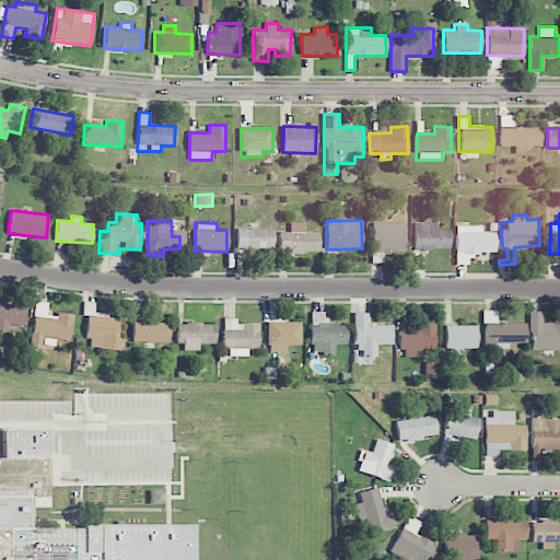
[(318,232),(305,232),(305,222),(290,223),(290,232),(279,232),(280,254),(319,253),(318,232)]
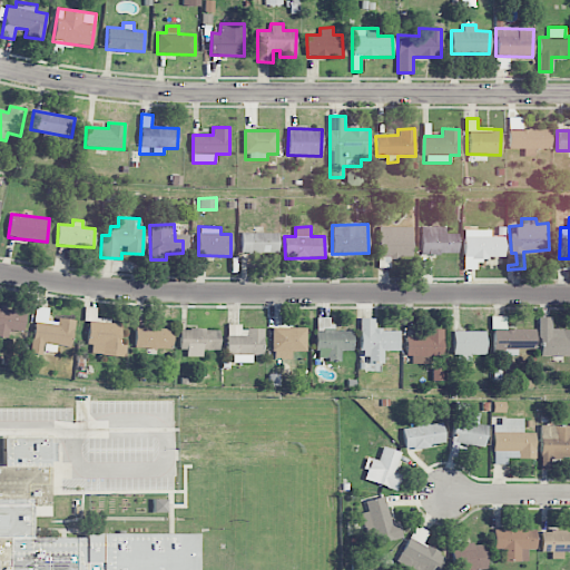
[(412,227),(379,227),(379,256),(411,257),(412,227)]
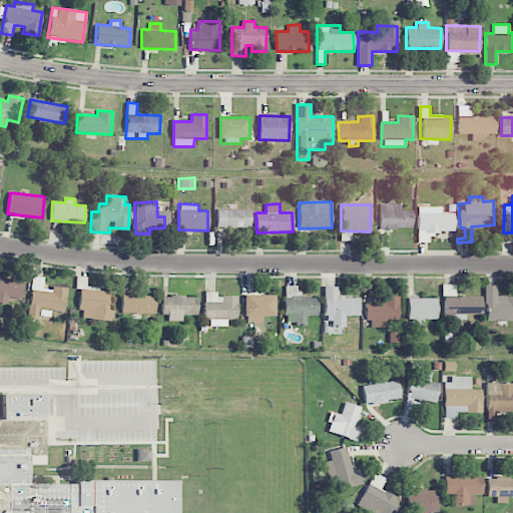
[(412,228),(412,209),(401,210),(401,204),(379,204),(379,229),(412,228)]
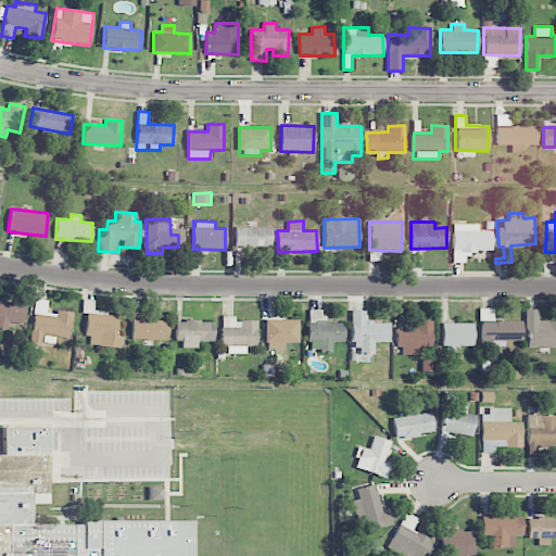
[(492,231),(479,231),(479,224),(453,224),(453,263),(465,263),(465,252),(492,252),(492,231)]
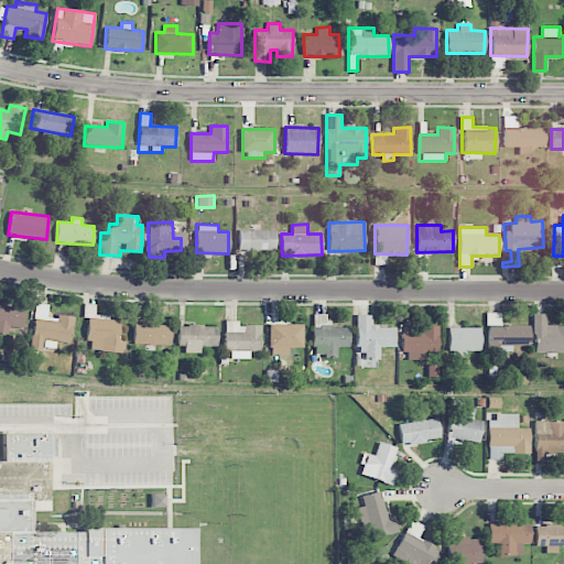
[(275,230),(238,230),(238,250),(275,250),(275,230)]
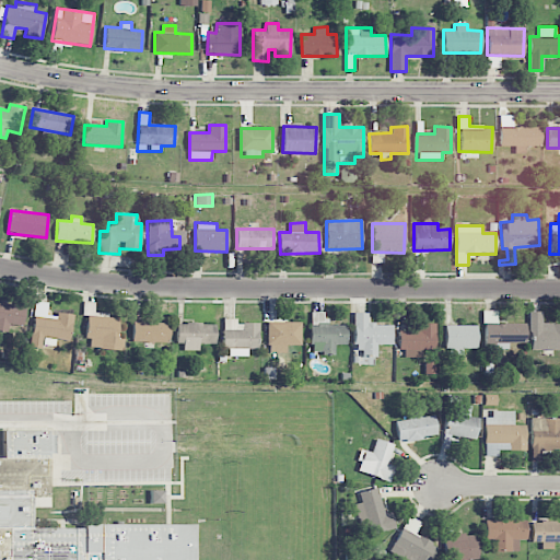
[(73,315),(47,312),(48,303),(36,301),(30,347),(41,349),(43,337),(70,340),(73,315)]
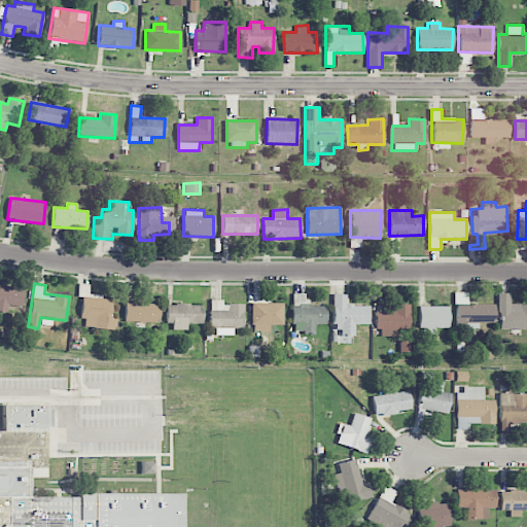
[(0,311),(6,313),(8,304),(21,307),(25,289),(0,284),(0,311)]
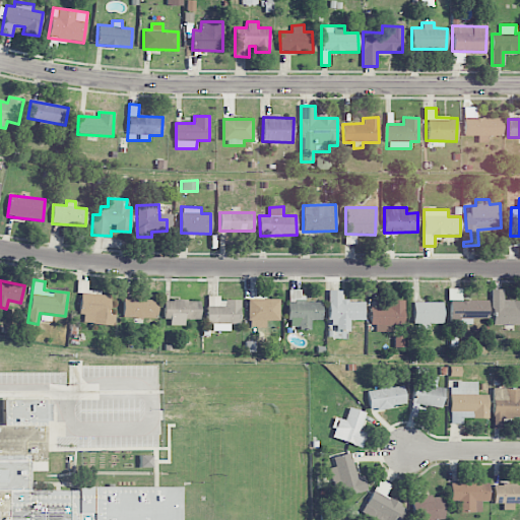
[(109,314),(110,295),(101,295),(101,290),(81,288),(80,323),(115,325),(115,314),(109,314)]
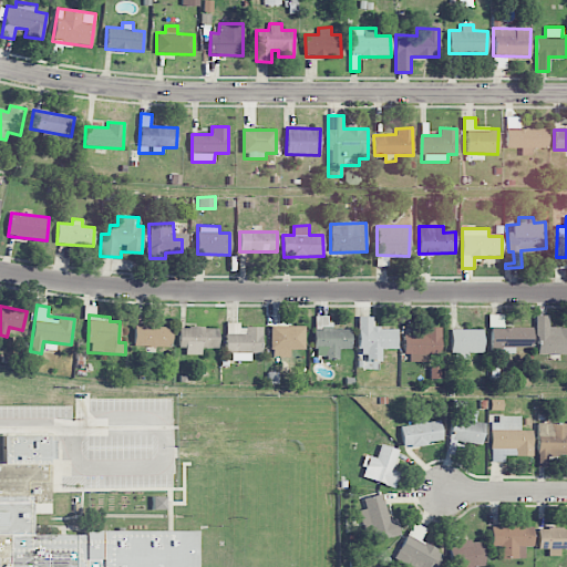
[(532,328),(504,328),(504,315),(490,315),(490,352),(514,352),(514,347),(533,347),(532,328)]
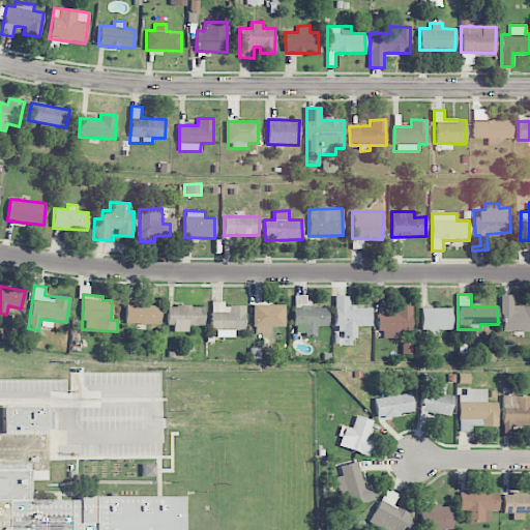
[(529,330),(529,305),(512,306),(513,295),(501,294),(501,331),(529,330)]
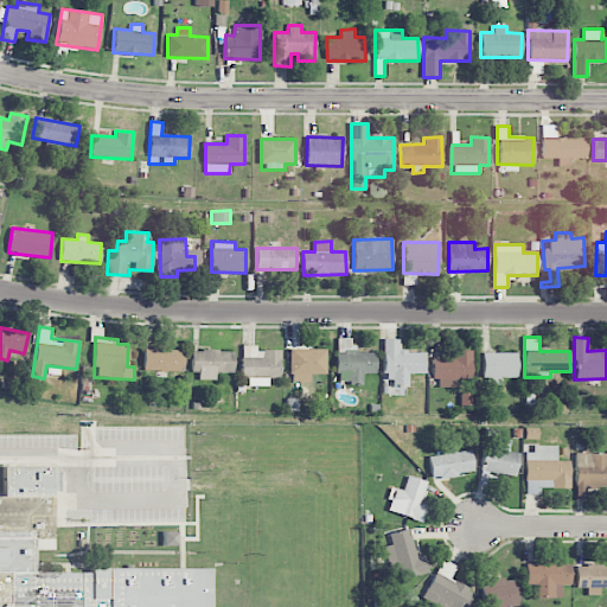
[(376,352),(355,352),(355,338),(338,338),(337,383),(363,383),(363,374),(376,374),(376,352)]
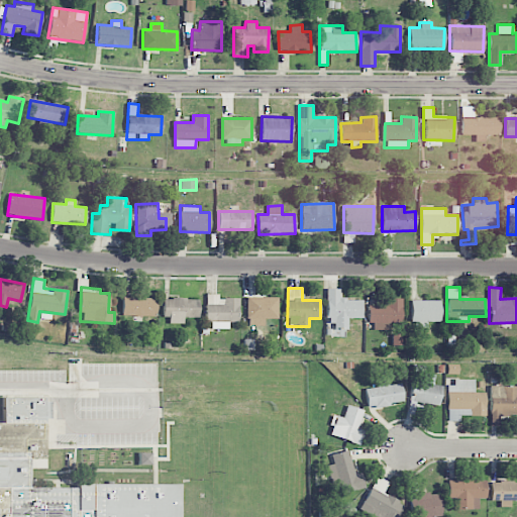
[(362,318),(363,300),(340,299),(340,289),(327,289),(326,321),(333,321),(333,335),(347,335),(347,318),(362,318)]
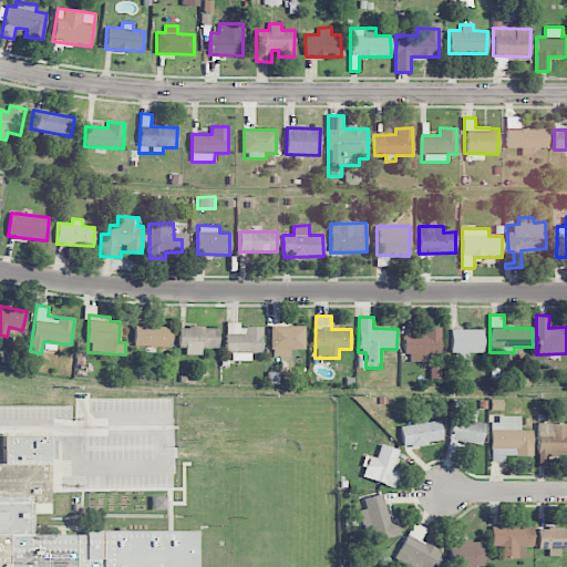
[(250,361),(250,352),(263,352),(261,327),(239,327),(239,322),(227,322),(227,361),(250,361)]
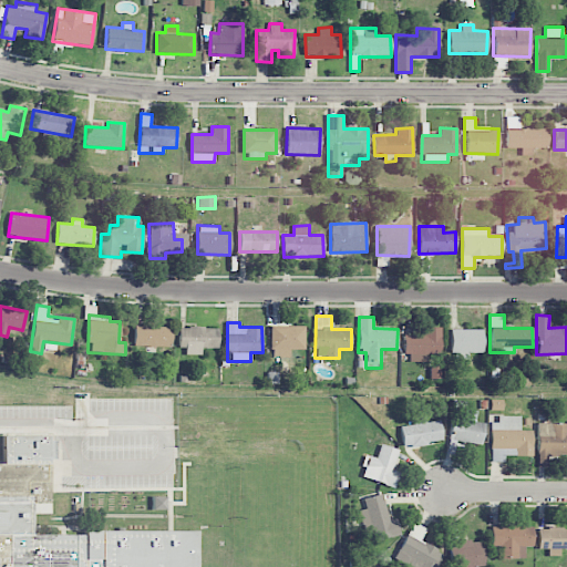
[(171,348),(172,327),(134,326),(134,346),(171,348)]
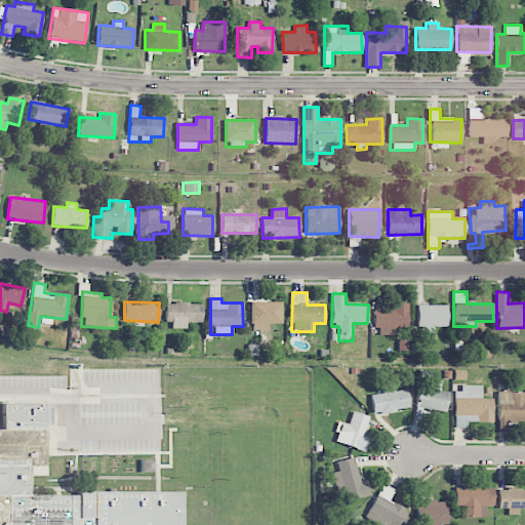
[(282,303),(251,301),(251,330),(269,331),(269,323),(282,324),(282,303)]
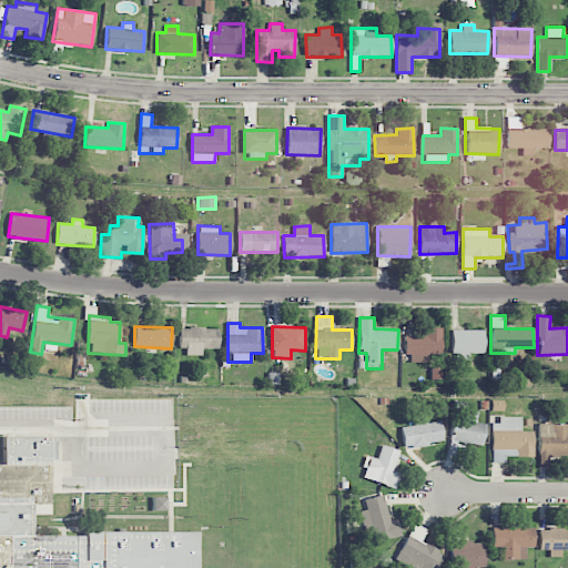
[(202,355),(202,348),(219,348),(219,328),(182,327),(181,355),(202,355)]
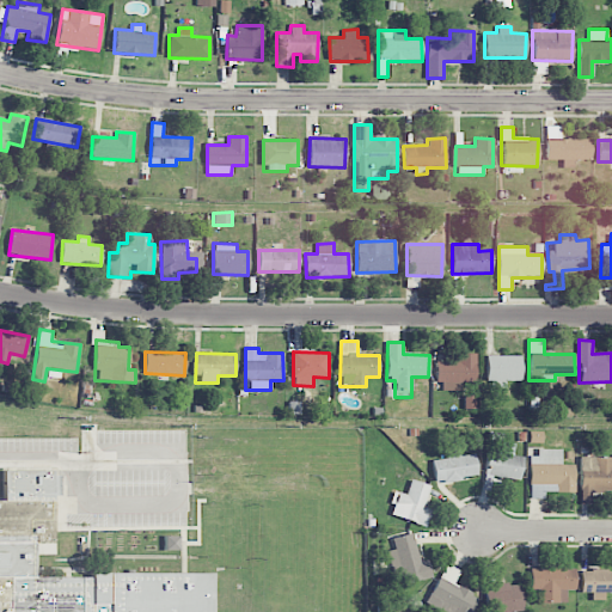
[(459,361),(436,361),(435,381),(442,381),(442,390),(460,391),(461,381),(476,381),(476,354),(459,354),(459,361)]
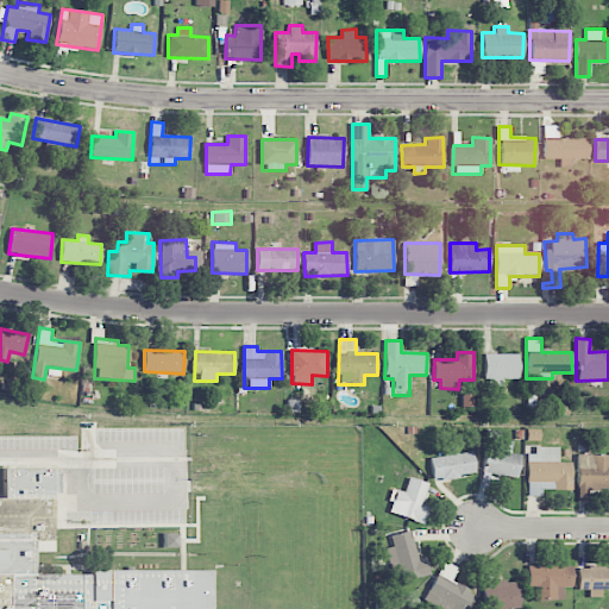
[(519,355),(484,353),(484,383),(503,383),(503,378),(519,378),(519,355)]
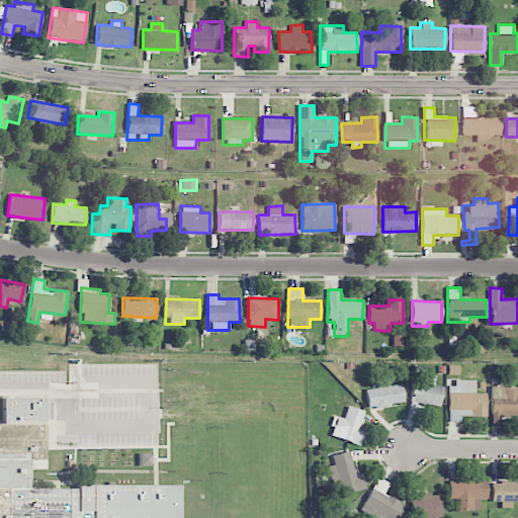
[(442,386),(434,385),(436,375),(424,373),(423,382),(413,381),(411,402),(440,406),(442,386)]
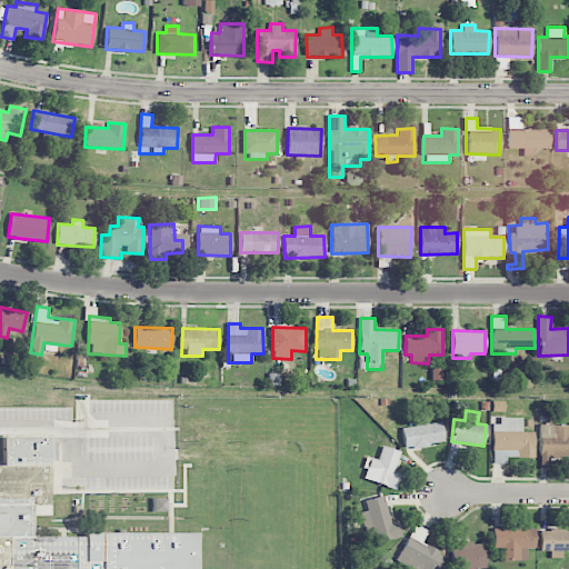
[(401,427),(403,448),(443,443),(442,422),(428,423),(427,417),(416,418),(416,426),(401,427)]
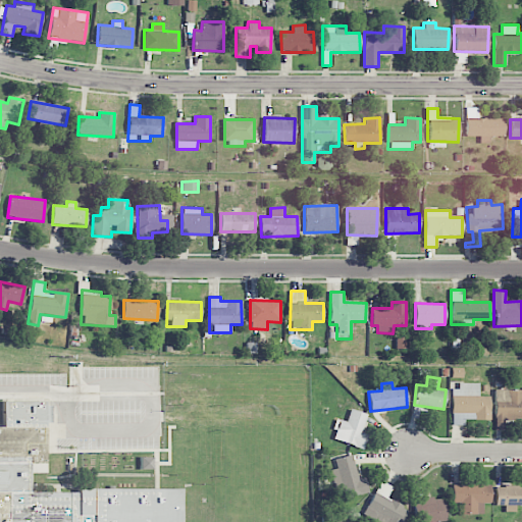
[(521,388),(494,388),(494,429),(504,429),(504,418),(521,418),(521,388)]
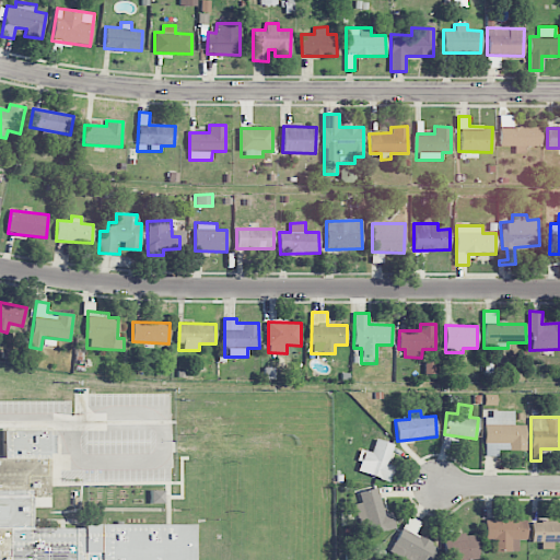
[(32,527),(32,497),(41,497),(59,436),(38,430),(2,431),(3,457),(0,457),(0,559),(193,559),(193,524),(32,527)]
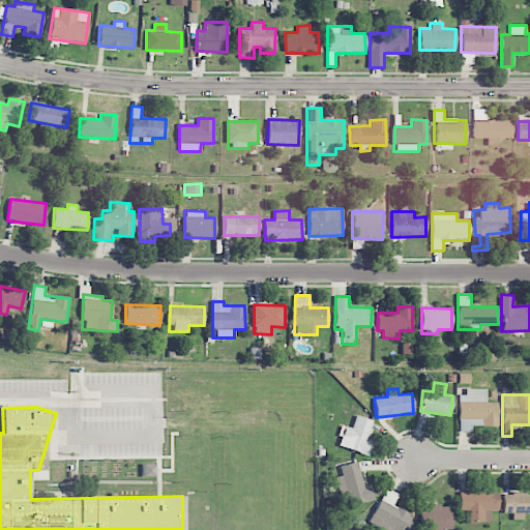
[(366,439),(373,420),(355,415),(351,429),(343,425),(336,445),(369,455),(373,441),(366,439)]
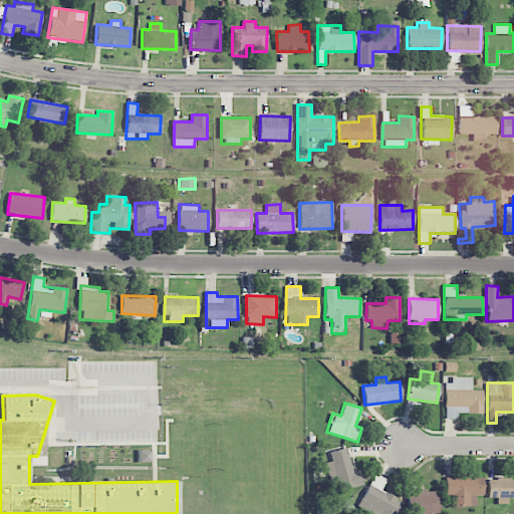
[(329,452),(332,461),(326,462),(333,492),(362,485),(359,470),(352,471),(346,447),(329,452)]
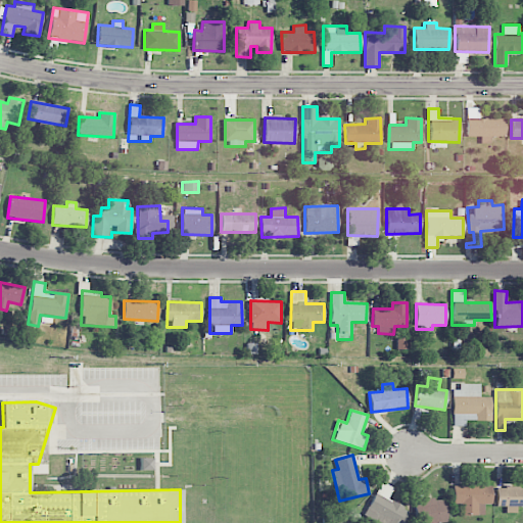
[(152,459),(140,458),(140,470),(152,470),(152,459)]
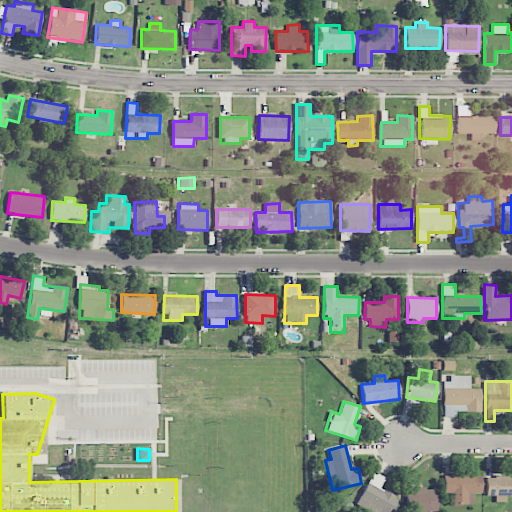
[(393,511),(400,499),(380,488),(385,477),(373,471),(356,505),(369,511),(393,511)]
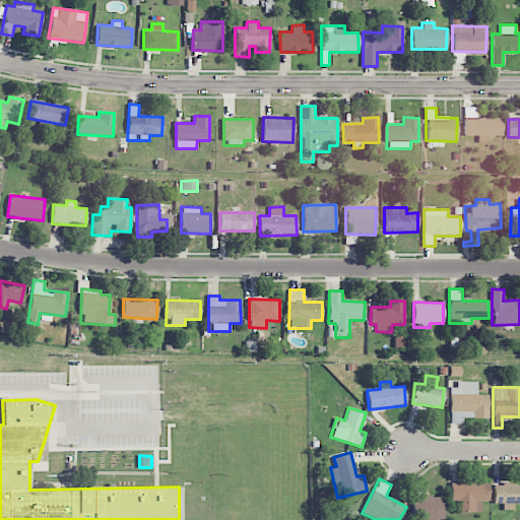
[(451,482),(450,501),(460,501),(460,512),(480,512),(481,502),(489,502),(489,483),(451,482)]
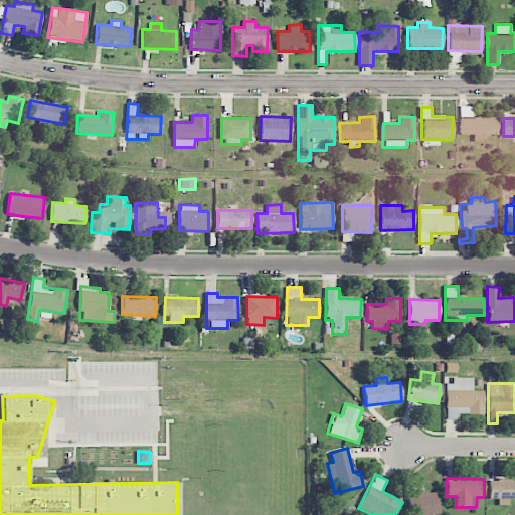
[(514,479),(489,479),(489,498),(497,498),(497,504),(508,505),(508,498),(514,498),(514,479)]
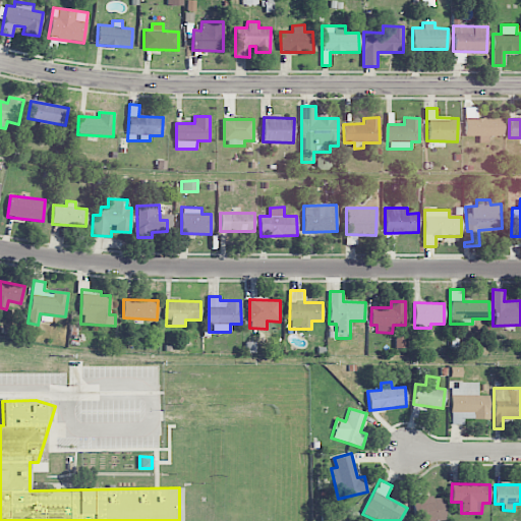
[(438,520),(445,520),(444,497),(414,498),(414,520),(438,520)]
